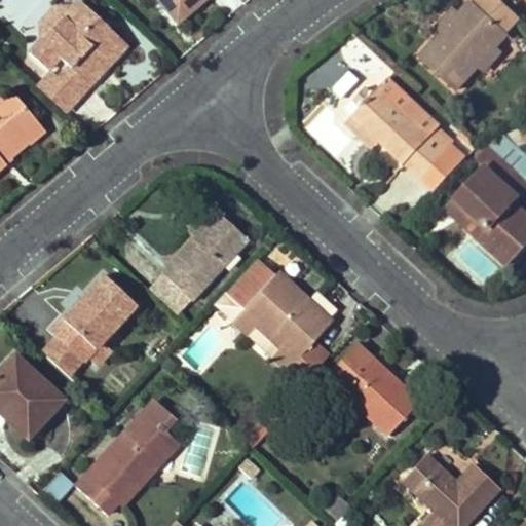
[(72,6),(41,41),(29,54),(45,70),(57,57),(61,60),(38,85),(64,110),(99,73),(92,67),(119,38),(77,0),(72,6)]
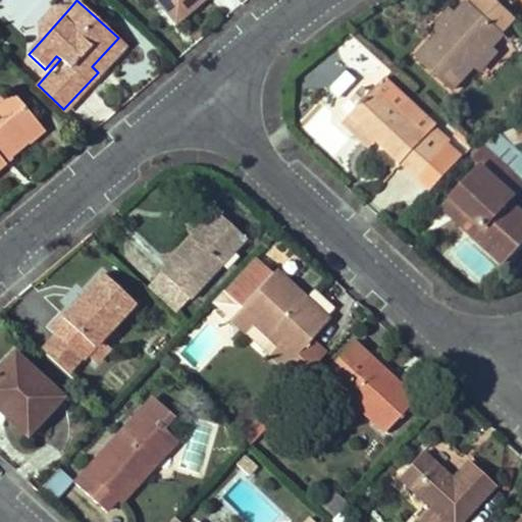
[(158,0),(175,19),(199,0),(158,0)]
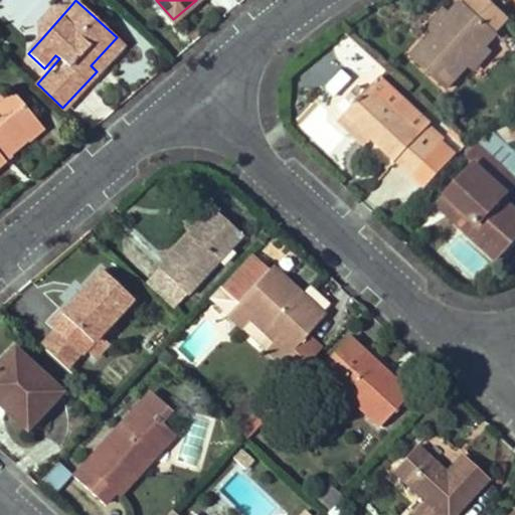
[(507,16),(489,0),(471,0),(466,6),(463,2),(451,15),(435,31),(412,56),(445,88),(468,61),(484,45),(496,32),(495,31),(507,16)]
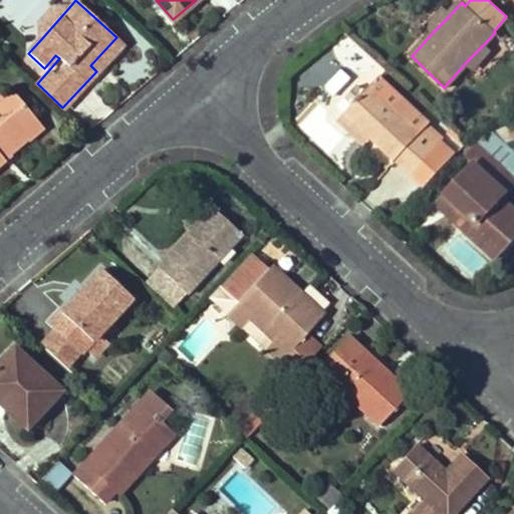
[(51,6),(37,21),(40,40),(70,6),(51,6)]
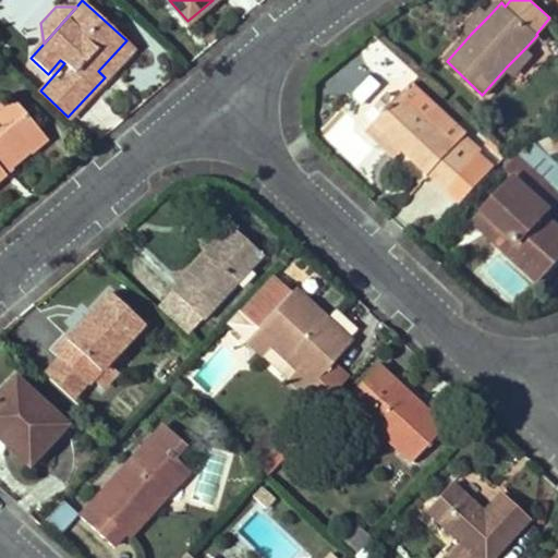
[(471,34),(488,16),(481,10),(464,27),(471,34)]
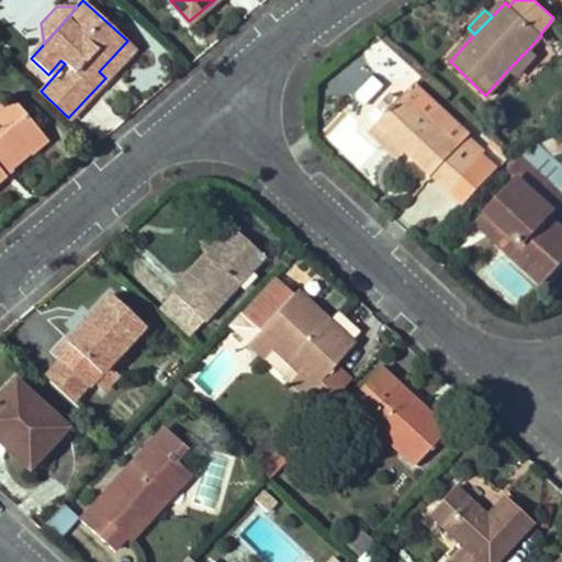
[(105,78),(134,47),(127,41),(99,71),(105,78)]
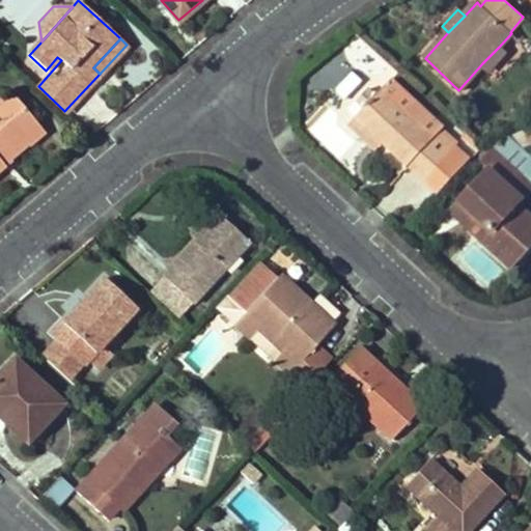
[(490,70),(505,52),(499,47),(482,63),(490,70)]
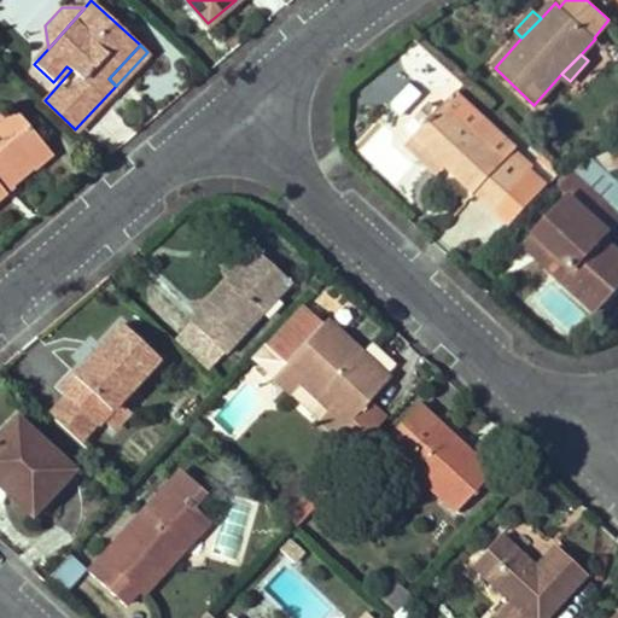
[(458,91),(445,103),(506,159),(509,155),(514,150),(517,147),(458,91)]
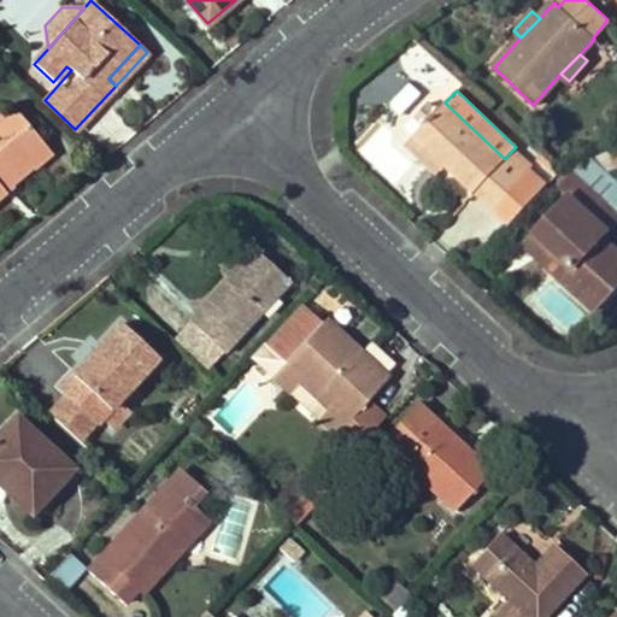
[(497,209),(529,172),(509,154),(505,159),(445,103),(438,111),(424,124),(413,135),(444,163),(475,193),(477,189),(497,209)]
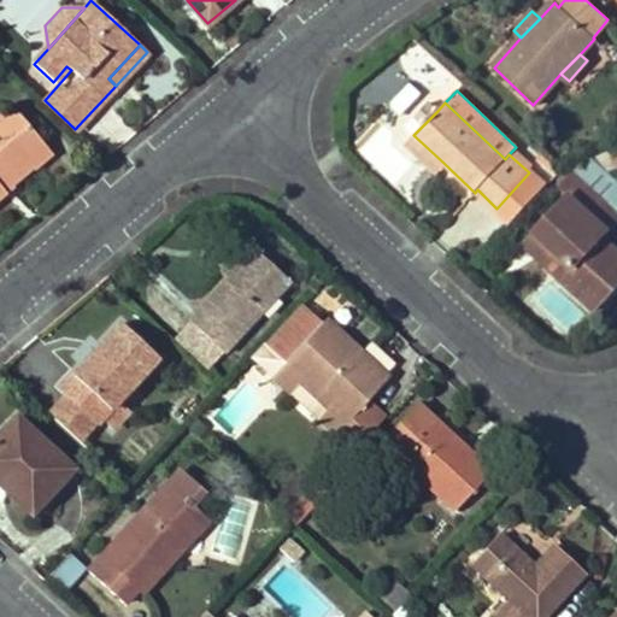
[(416,116),(424,124),(438,111),(428,103),(416,116)]
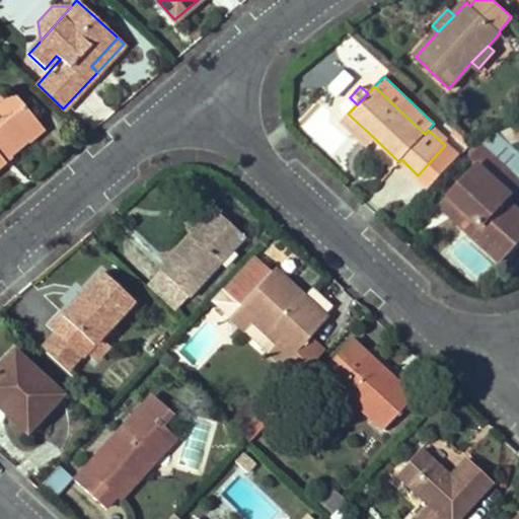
[(9,154),(41,126),(11,93),(1,102),(0,103),(0,164),(4,161),(0,156),(0,149),(3,147),(9,154)]
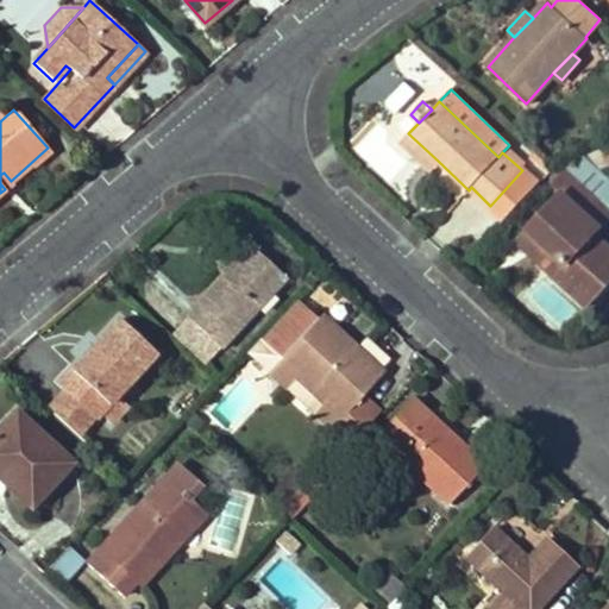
[(431,169),(438,161),(408,133),(401,142),(431,169)]
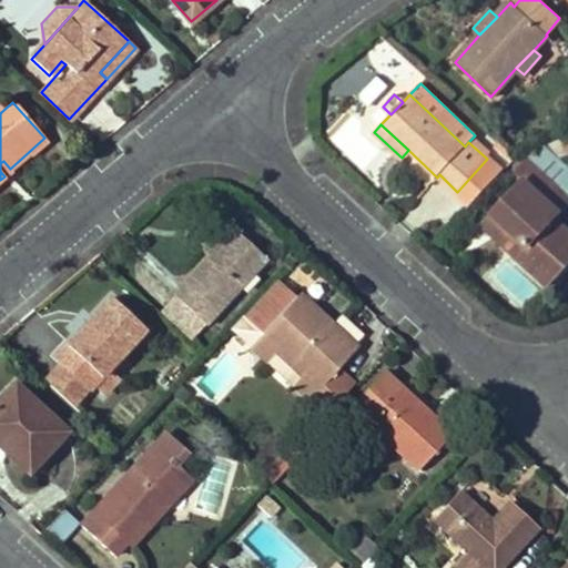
[(0,163),(0,171),(4,176),(7,179),(48,142),(44,138),(10,169),(3,161),(0,163)]
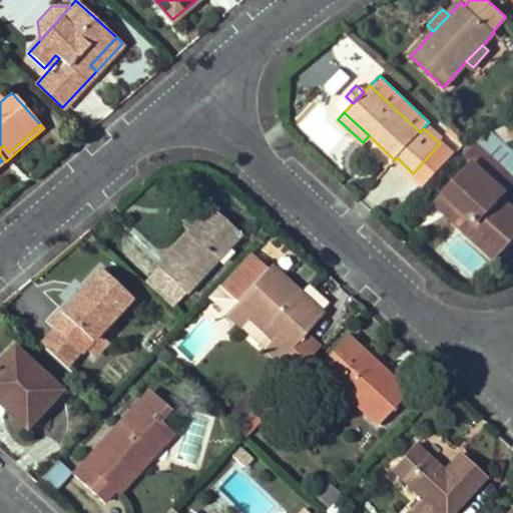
[(423,128),(440,143),(444,140),(427,124),(423,128)]
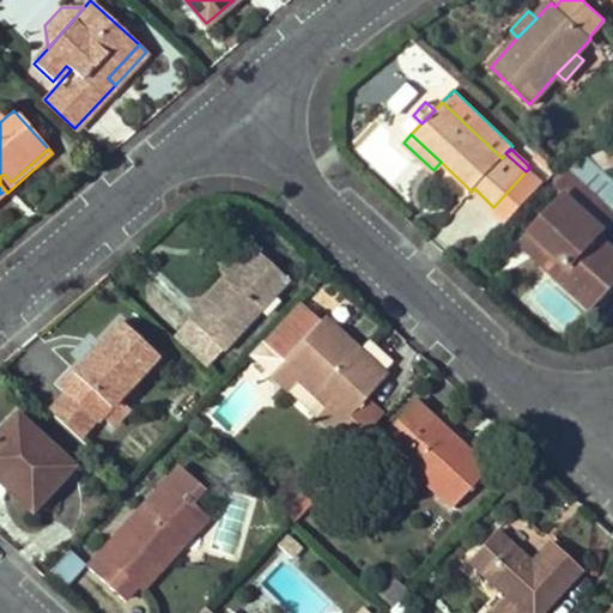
[(607,207),(612,212),(612,183),(584,158),(571,174),(607,207)]
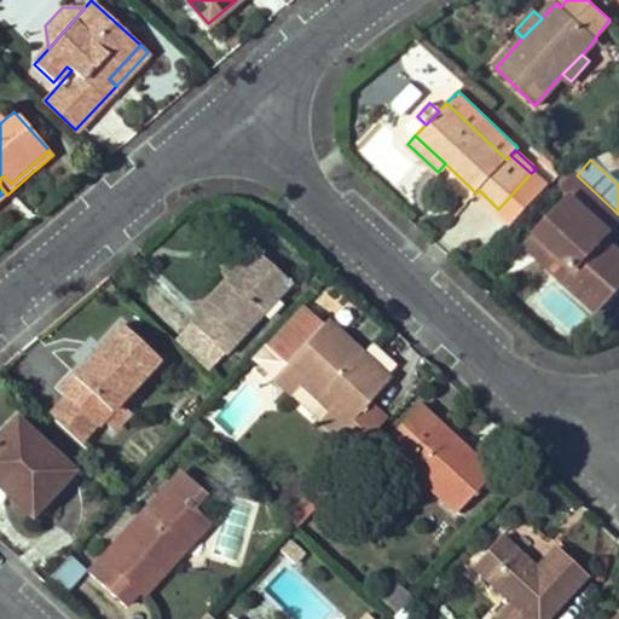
[(514,224),(547,187),(531,173),(498,209),(514,224)]
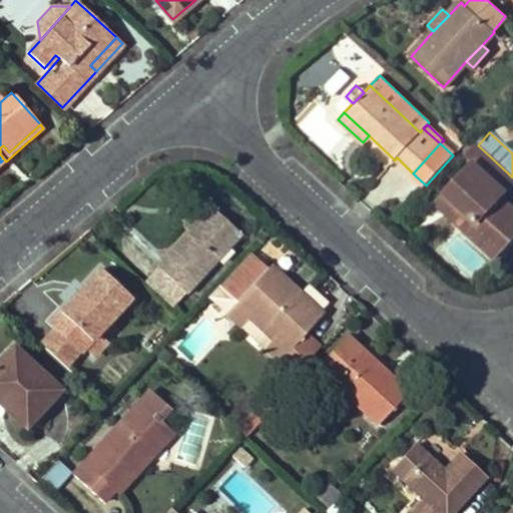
[(512,236),(512,206),(502,195),(504,192),(497,184),(508,173),(478,145),(466,158),(473,164),(446,192),(477,221),(466,232),(493,258),(512,236)]
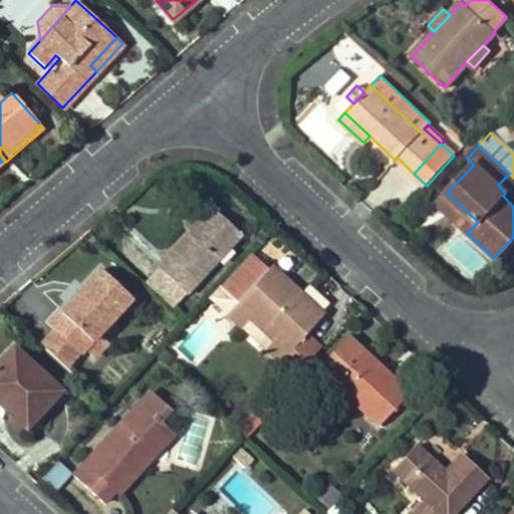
[(498,185),(505,193),(513,183),(513,178),(509,174),(498,185)]
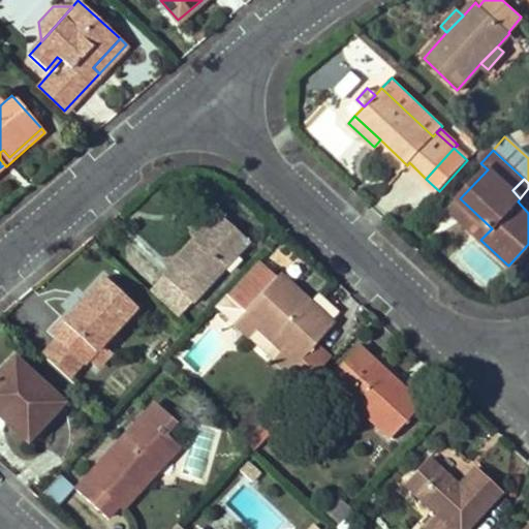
[(492,228),(460,198),(448,210),(480,240),(492,228)]
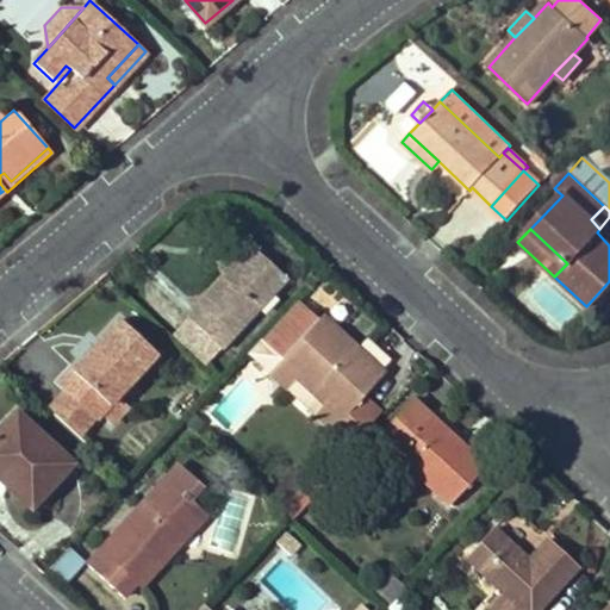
[(244,241),(219,268),(228,277),(230,279),(256,251),(244,241)]
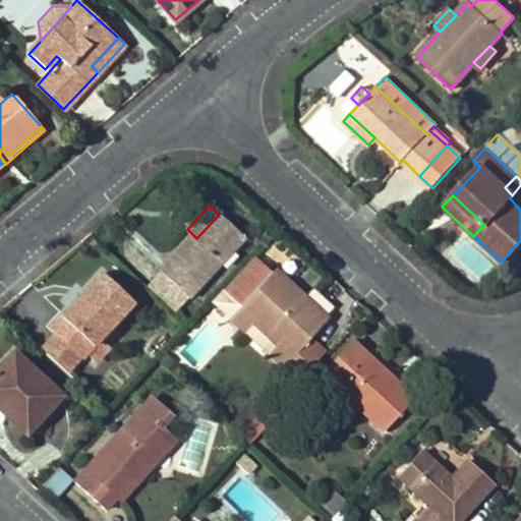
[(160,272),(185,296),(187,298),(243,238),(219,215),(196,238),(194,236),(160,272)]
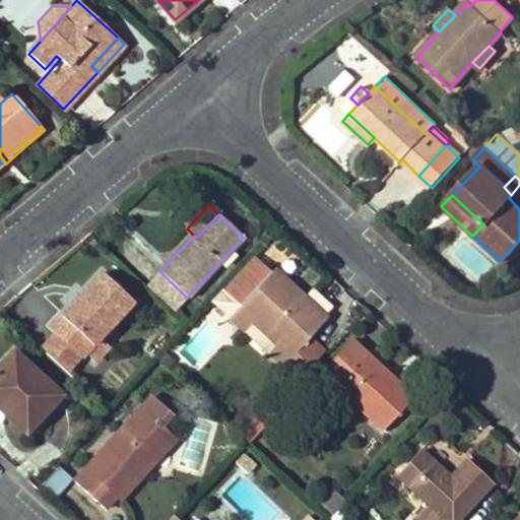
[(229,318),(271,273),(252,256),(210,302),(229,318)]
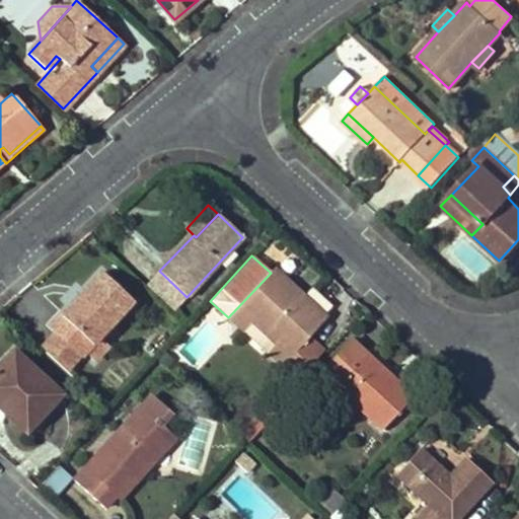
[(281,367),(307,339),(326,318),(275,269),(271,273),(228,317),(243,331),(255,318),(279,341),(267,354),(281,367)]
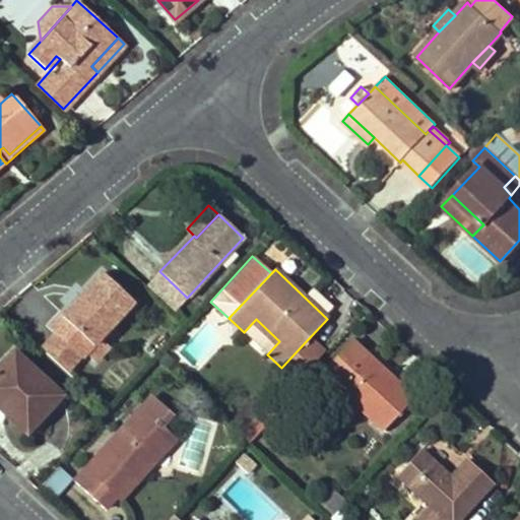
[(185,296),(159,271),(152,279),(178,304),(185,296)]
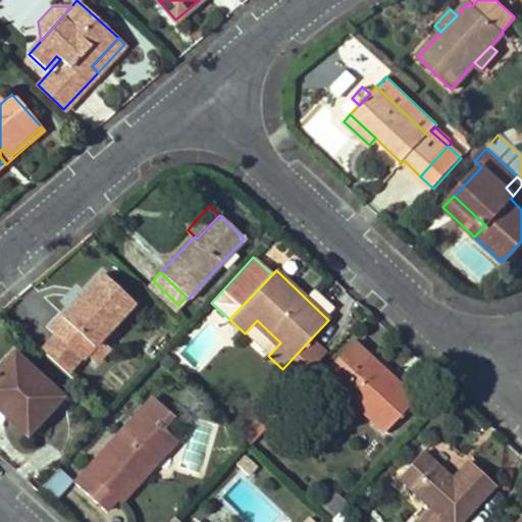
[(66,322),(55,334),(83,360),(86,356),(134,303),(103,274),(62,318),(66,322)]
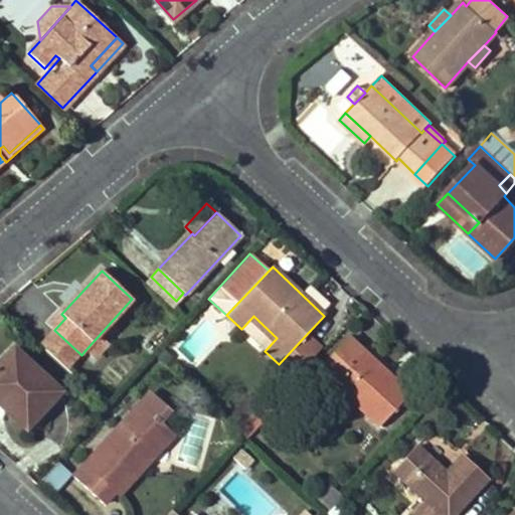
[(65,318),(61,314),(50,326),(54,330),(65,318)]
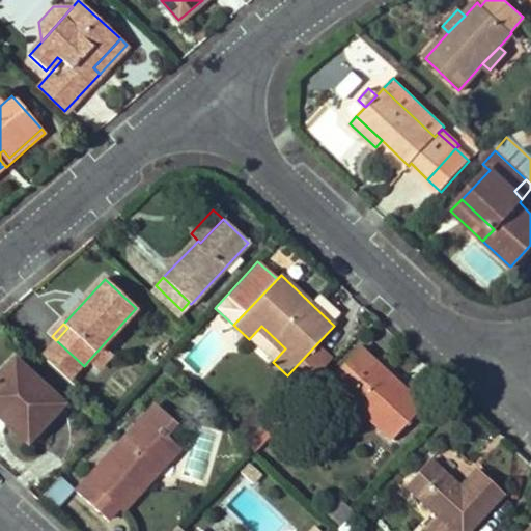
[(261,326),(249,339),(273,362),(285,348),(261,326)]
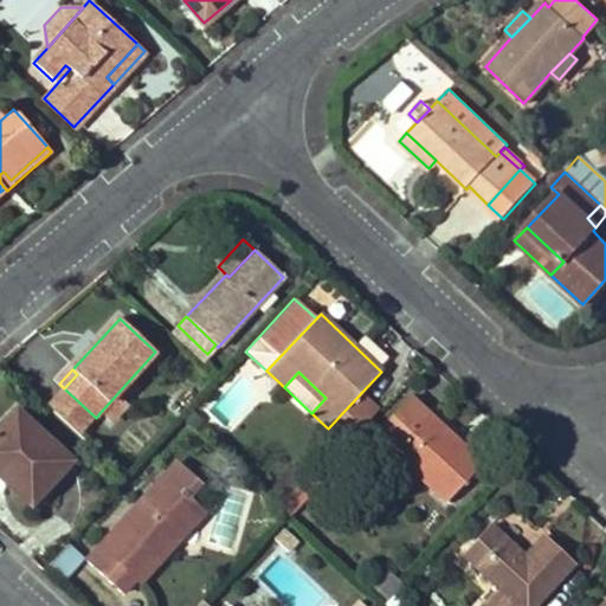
[(328,429),(346,445),(376,413),(359,395),(328,429)]
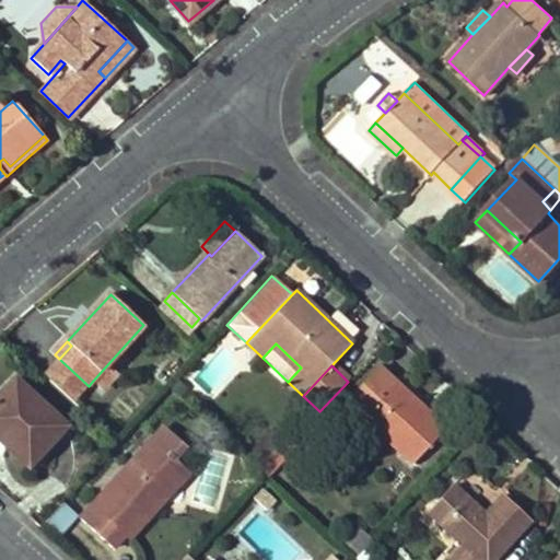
[(393,385),(397,381),(383,366),(377,372),(393,385)]
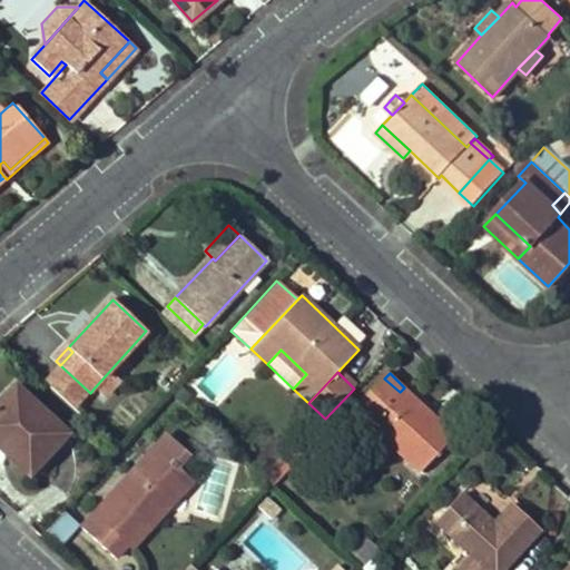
[(108,374),(94,389),(105,397),(118,383),(108,374)]
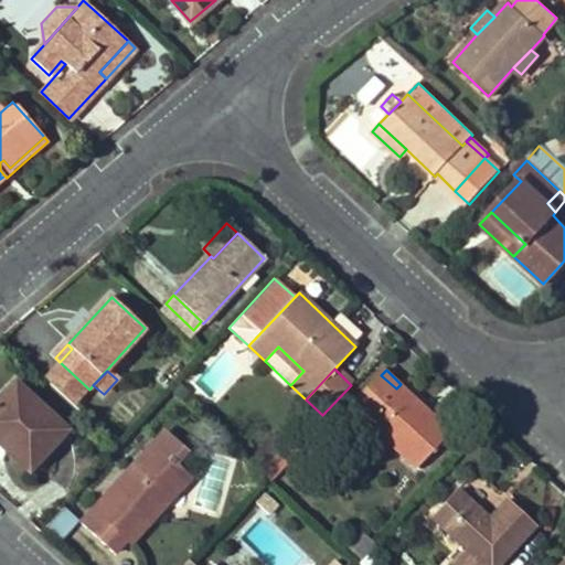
[(401,384),(396,388),(381,375),(339,418),(355,433),(365,422),(416,469),(450,434),(430,414),(427,417),(411,402),(414,397),(401,384)]
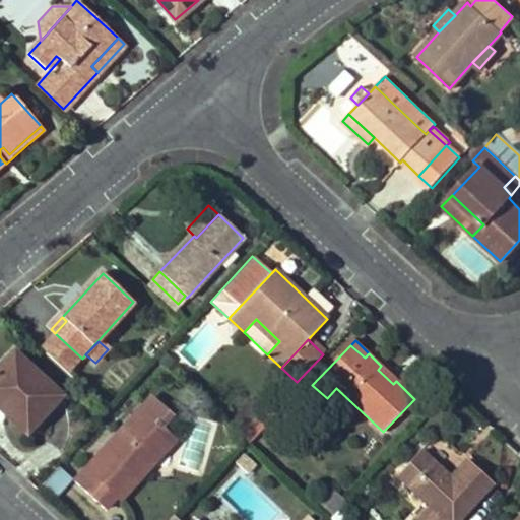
[(0,365),(0,397),(33,428),(62,395),(13,350),(0,365)]
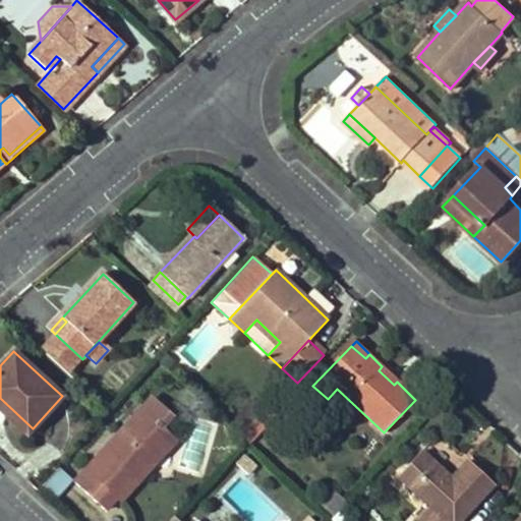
[(33,428),(0,398),(0,411),(25,436),(33,428)]
